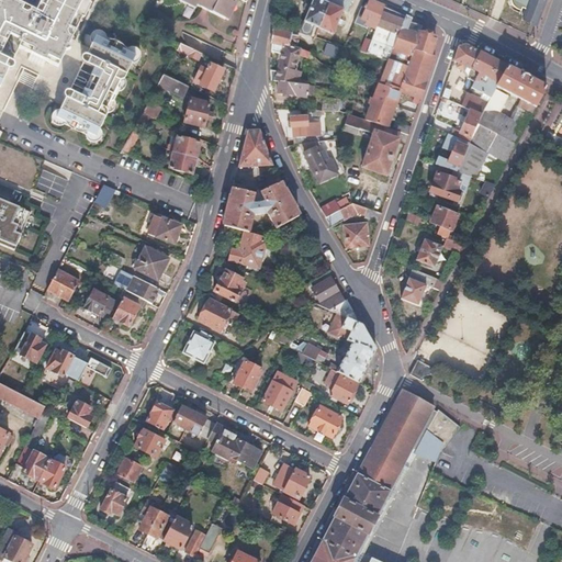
[(51,0),(42,20),(6,2),(4,4),(0,2),(0,79),(17,46),(29,52),(25,58),(41,66),(44,59),(56,65),(65,49),(69,47),(68,43),(88,0),(51,0)]
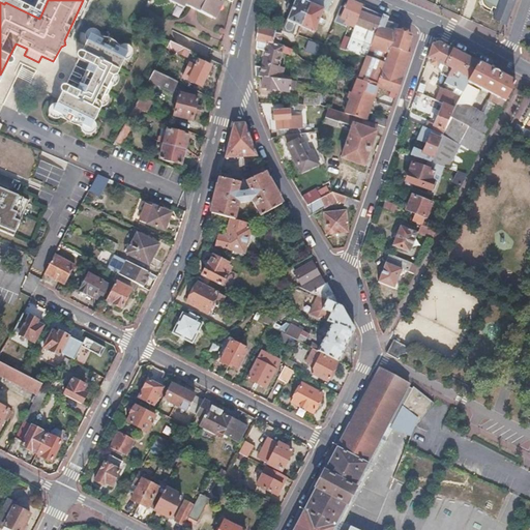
[(174,0),(210,18),(218,0),(229,0),(231,1),(231,0),(174,0)]
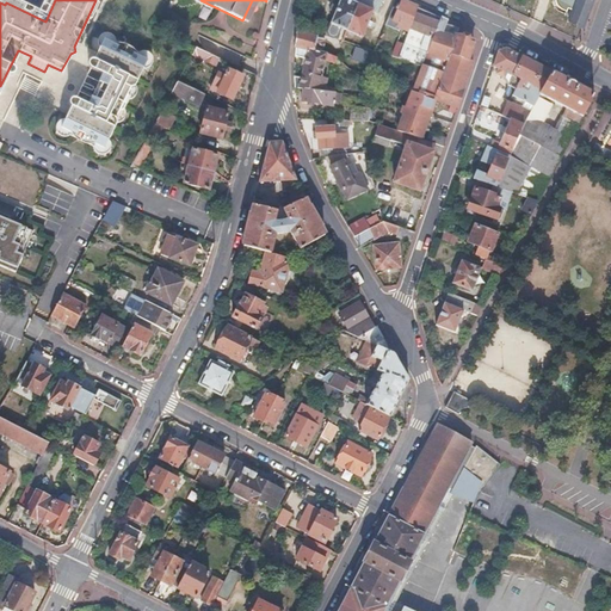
[(357,2),(351,0),(339,0),(331,23),(328,32),(337,36),(340,26),(347,29),(357,2)]
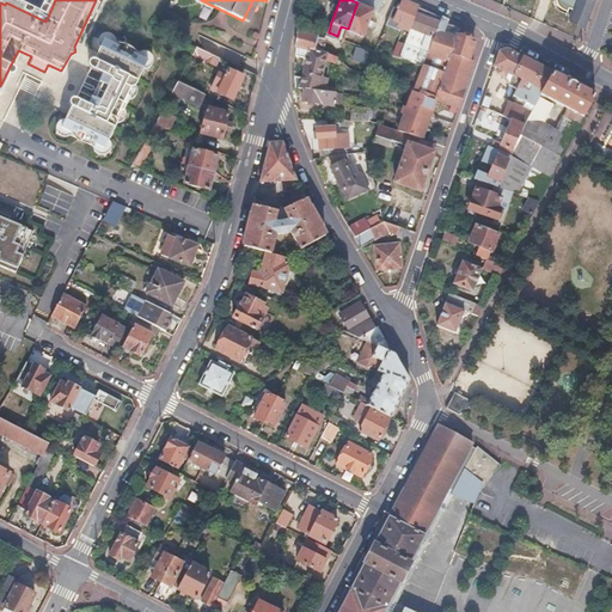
[(359,0),(357,2),(374,11),(378,11),(381,0),(359,0)]
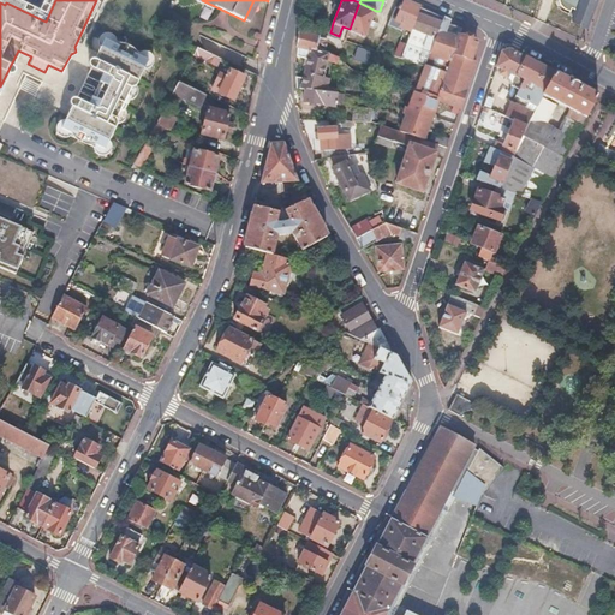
[(421,6),(405,0),(402,0),(395,19),(401,22),(400,25),(412,30),(421,9),(421,6)]
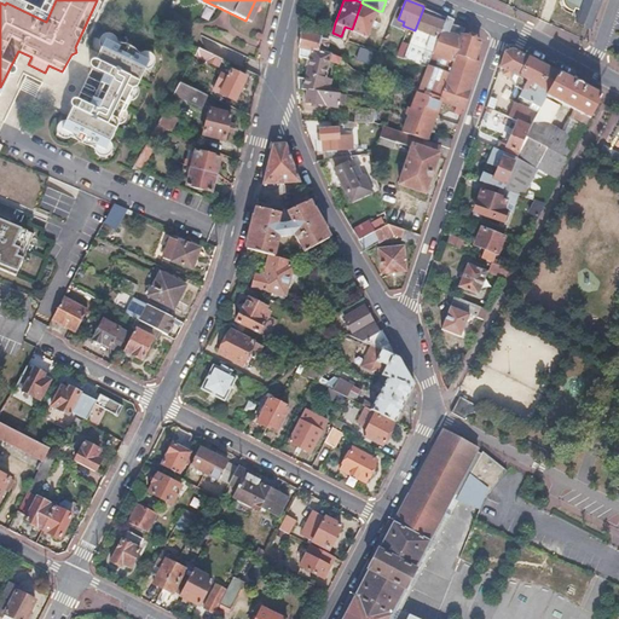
[(562,0),(562,1),(566,9),(572,11),(573,7),(578,10),(573,21),(588,27),(599,0),(562,0)]
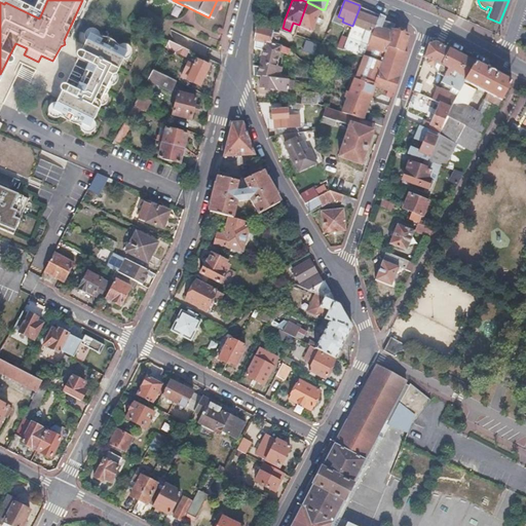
[(313,31),(322,9),(307,2),(299,25),(313,31)]
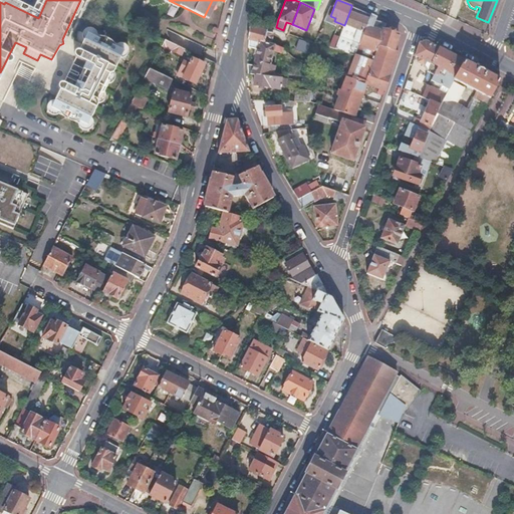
[(369,15),(351,7),(344,25),(340,36),(335,48),(354,55),(357,48),(352,46),(354,41),(359,43),(369,15)]
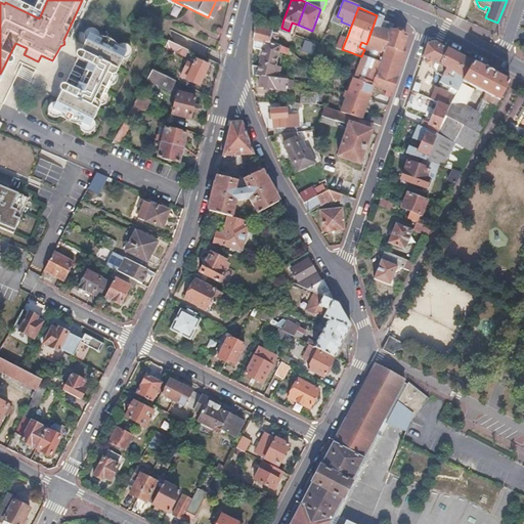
[(383,16),(378,14),(377,15),(366,44),(364,49),(361,56),(353,79),(372,85),(391,92),(407,45),(402,43),(405,36),(390,31),(390,32),(379,28),(383,16)]
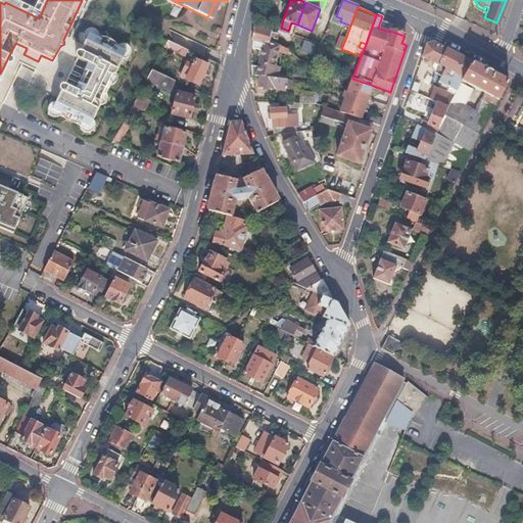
[(271,31),(255,27),(252,40),(276,44),(277,35),(270,34),(271,31)]
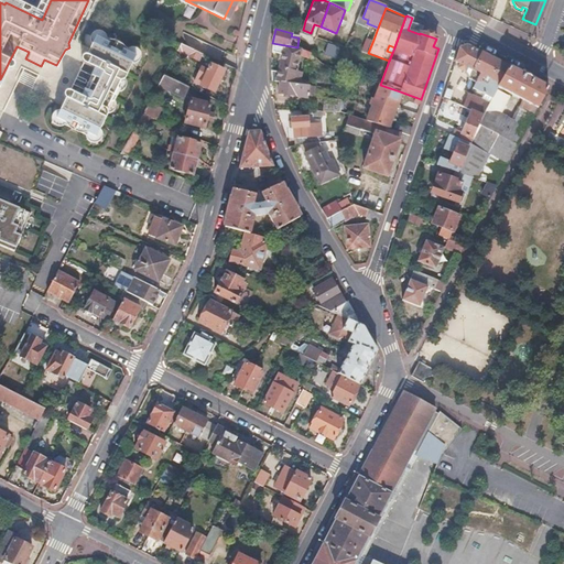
[(137,53),(97,33),(88,52),(86,51),(85,51),(83,52),(82,53),(80,55),(80,57),(82,58),(84,61),(71,87),(68,87),(65,88),(64,89),(64,91),(64,93),(65,95),(66,96),(58,112),(98,132),(109,108),(108,105),(121,76),(126,75),(137,53)]
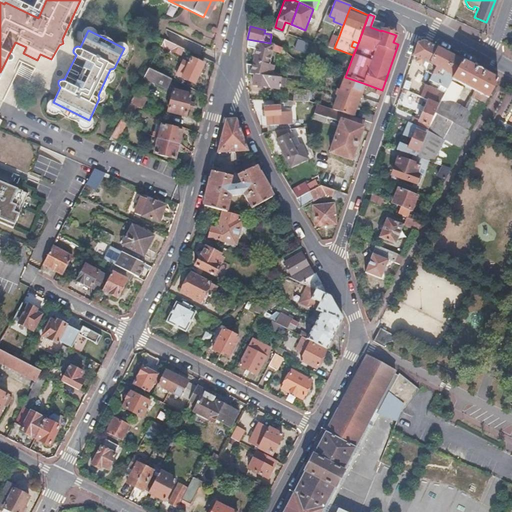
[(339,36),(333,34),(328,47),(334,48),(339,36)]
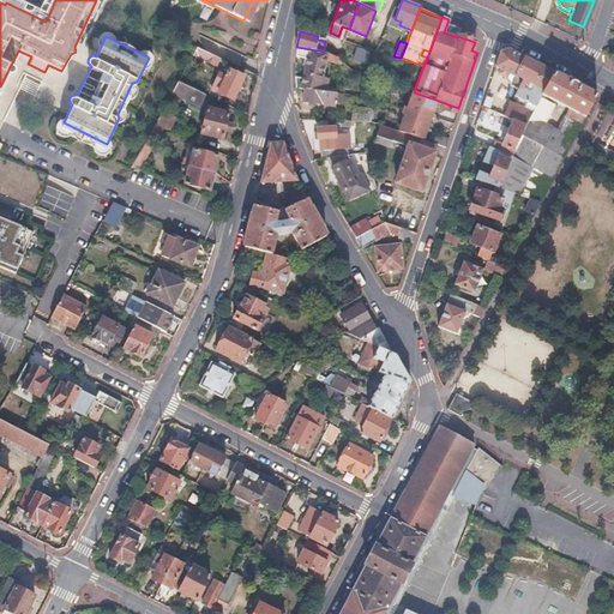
[(221,56),(198,46),(194,52),(217,64),(221,56)]
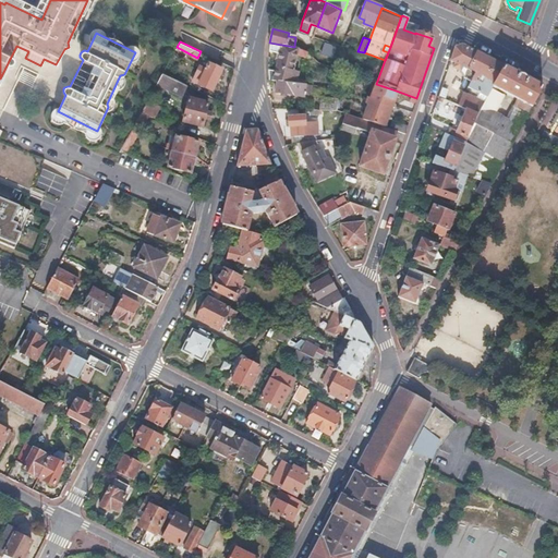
[(294,47),(269,43),(268,52),(279,55),(275,71),(267,70),(268,81),(277,82),(295,83),(296,72),(292,72),(296,53),(304,57),(306,52),(294,47)]
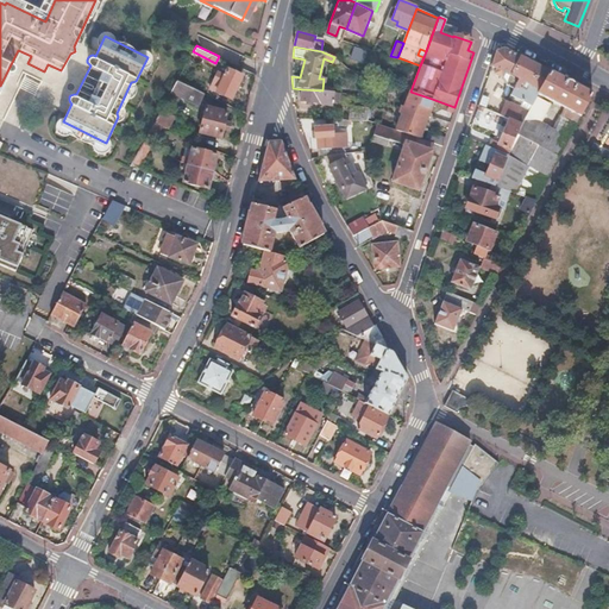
[(503,48),(496,51),(493,67),(497,69),(495,74),(498,75),(502,77),(507,83),(520,57),(503,48)]
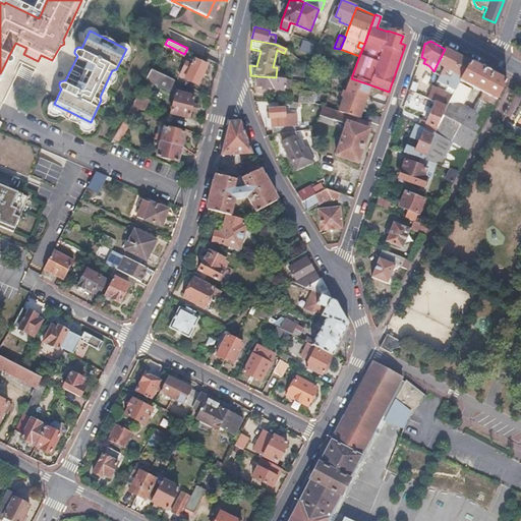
[(445,49),(433,71),(441,75),(438,80),(456,90),(470,62),(453,53),(445,49)]
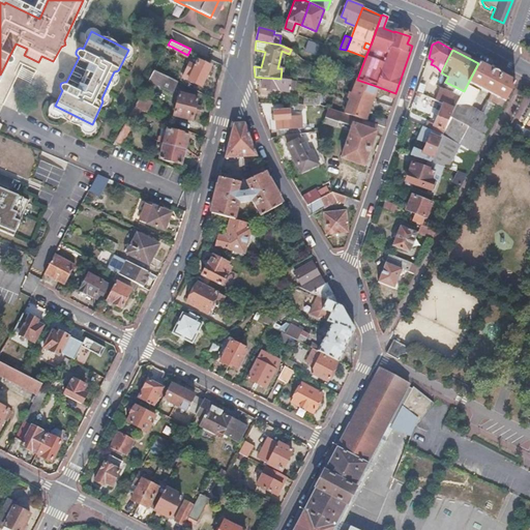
[(211,64),(200,58),(197,64),(190,61),(184,75),(190,78),(189,79),(202,84),(211,64)]
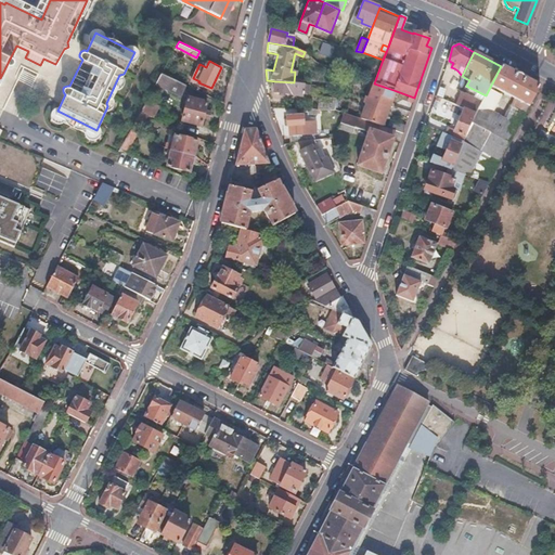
[(531,82),(501,66),(486,95),(482,103),(480,105),(487,108),(493,95),(492,91),(495,87),(514,97),(529,105),(539,86),(531,82)]
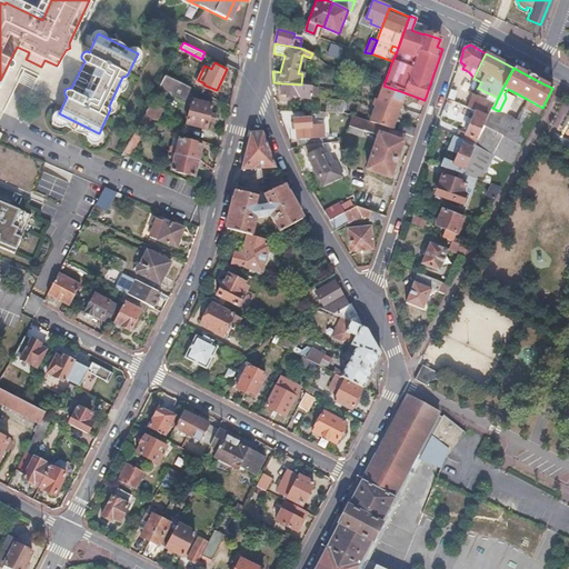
[(190,85),(166,72),(160,85),(183,97),(190,85)]
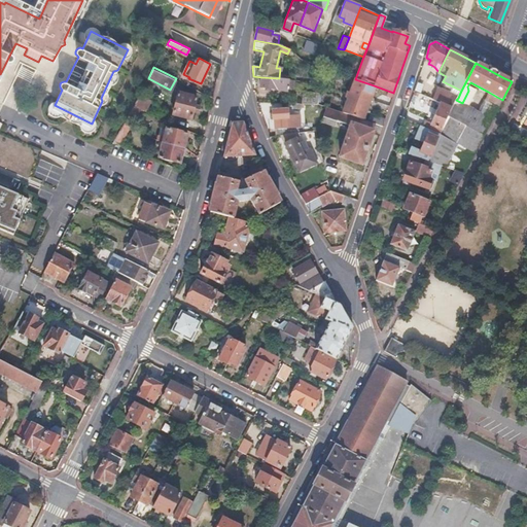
[(279,78),(261,77),(260,88),(286,90),(286,83),(289,83),(290,79),(279,78)]
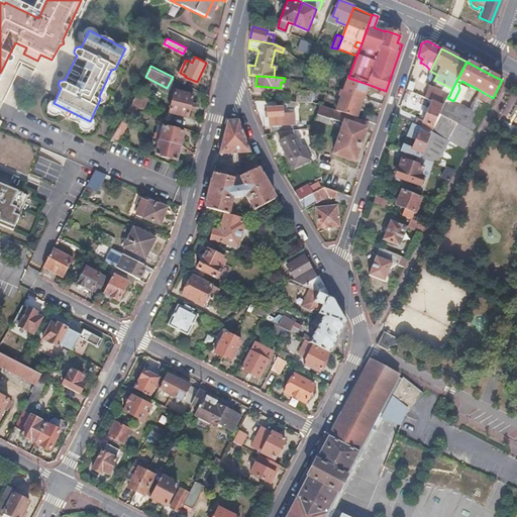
[(367,84),(348,78),(335,110),(354,116),(360,100),(367,84)]
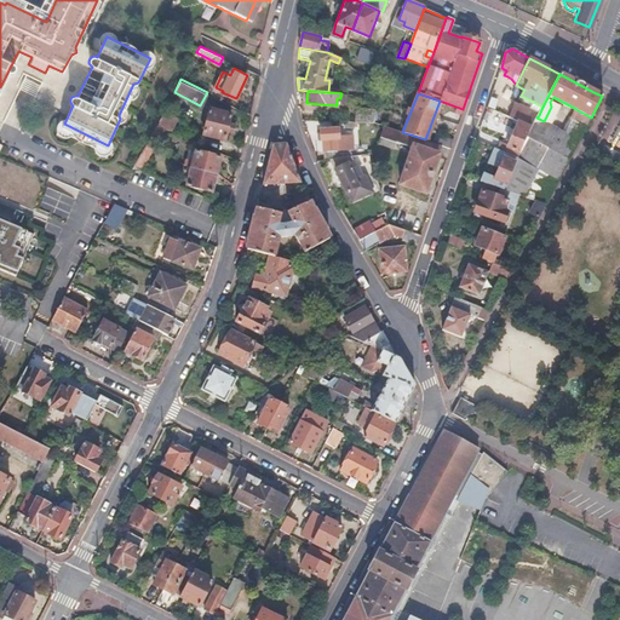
[(377,97),(368,97),(368,105),(359,105),(357,121),(374,121),(377,97)]
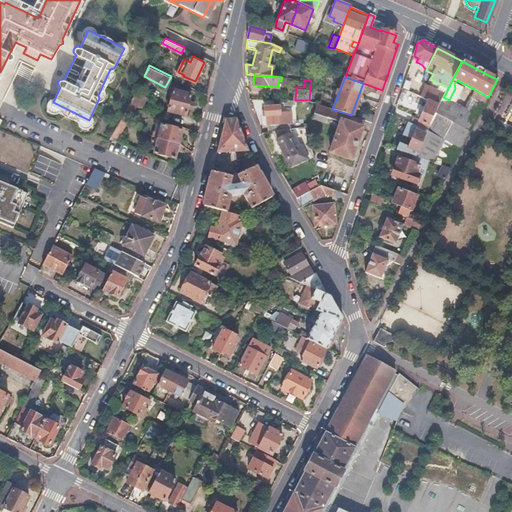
[(445,95),(425,85),(420,96),(429,99),(440,104),(443,97),(445,95)]
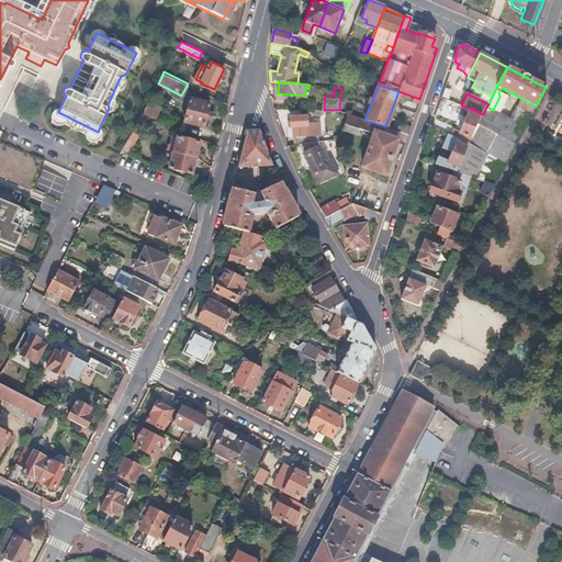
[(210,103),(191,98),(184,121),(203,126),(210,103)]
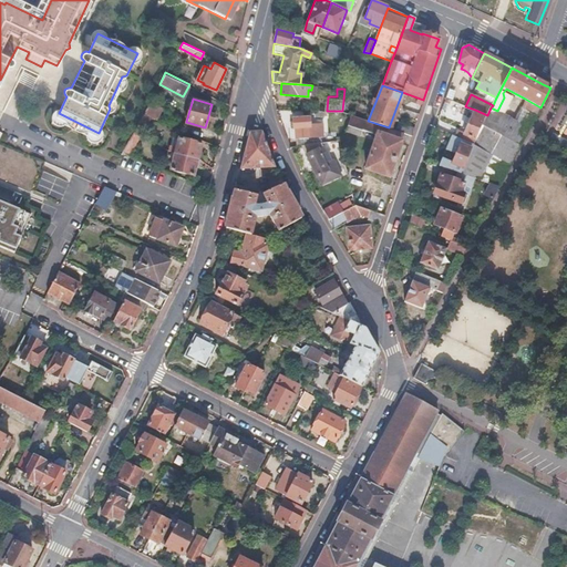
[(491,107),(487,115),(474,144),(461,173),(474,177),(491,183),(498,186),(540,107),(525,99),(514,120),(497,111),(491,107)]
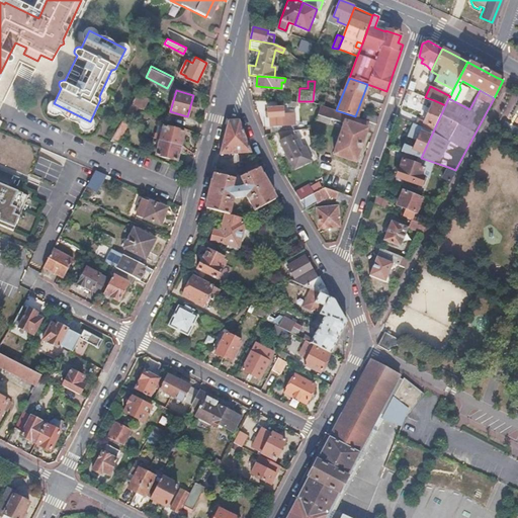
[(149,99),(137,93),(133,102),(144,107),(149,99)]
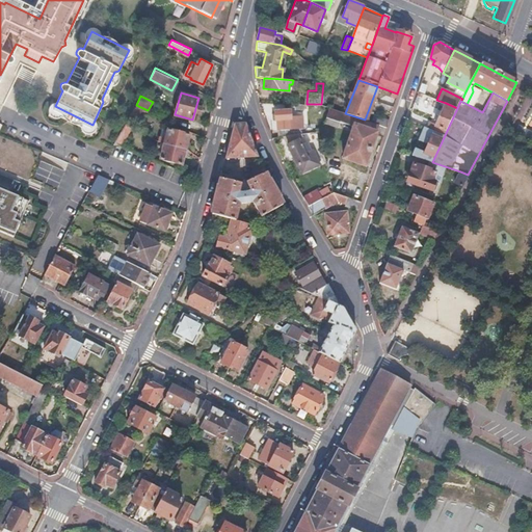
[(445,135),(457,108),(446,103),(440,117),(434,131),(445,135)]
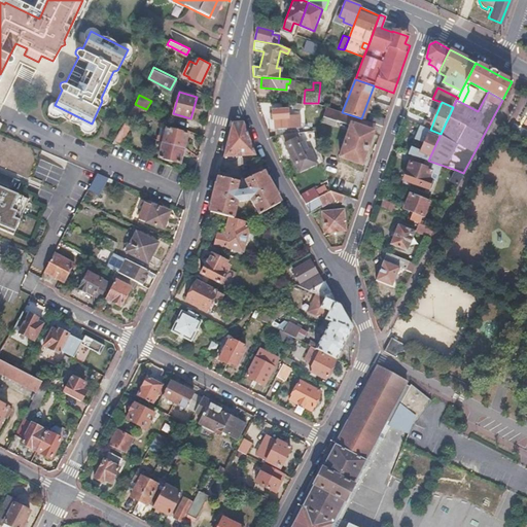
[(342,112),(326,106),(320,120),(329,124),(330,118),(350,127),(340,155),(361,164),(367,145),(376,124),(369,121),(361,118),(342,112)]
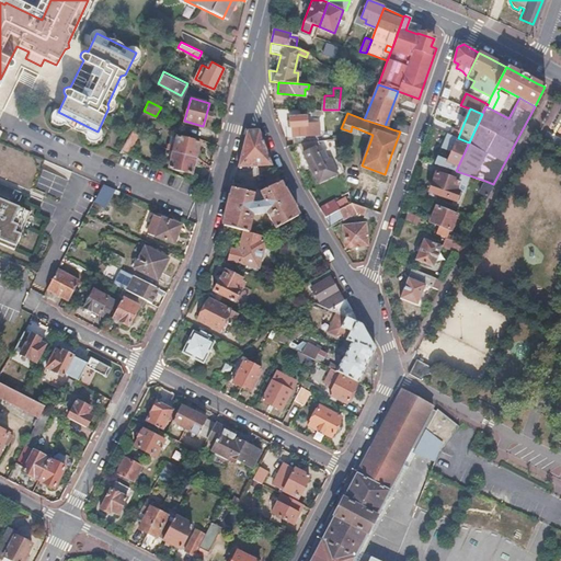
[(306,116),(289,117),(289,127),(293,127),(293,132),(294,136),(311,135),(310,126),(307,127),(306,116)]
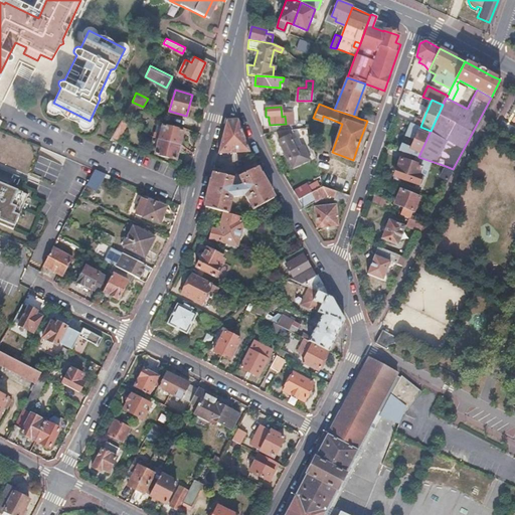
[(376,116),(362,111),(360,119),(367,121),(373,123),(376,116)]
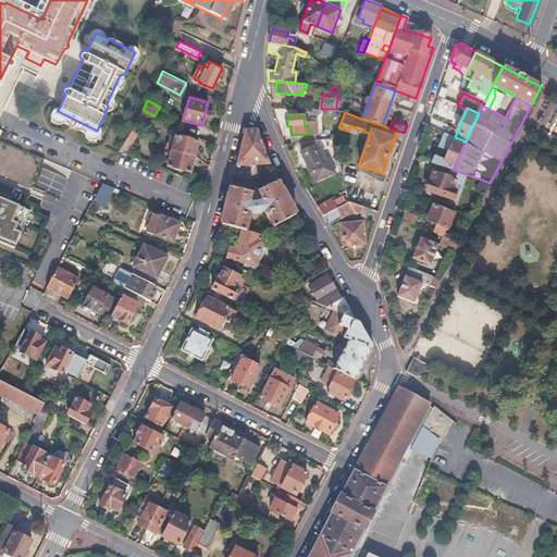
[(132,128),(122,146),(130,149),(138,132),(132,128)]
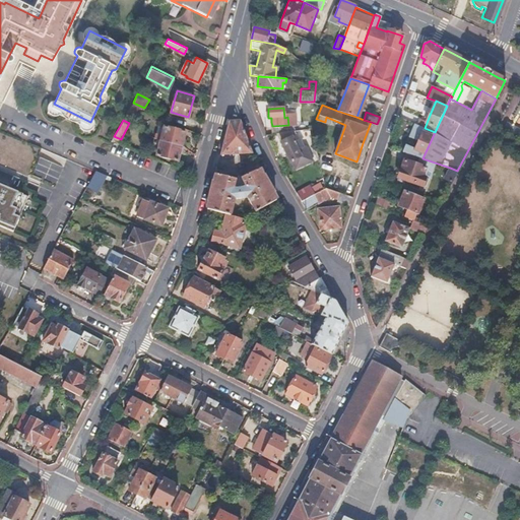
[(234,122),(230,122),(221,154),(251,152),(240,122),(234,122)]
